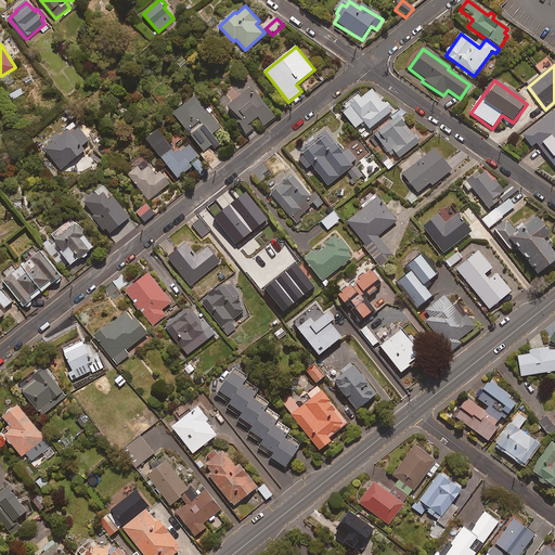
[(24,93),(21,89),(9,95),(11,101),(24,93)]
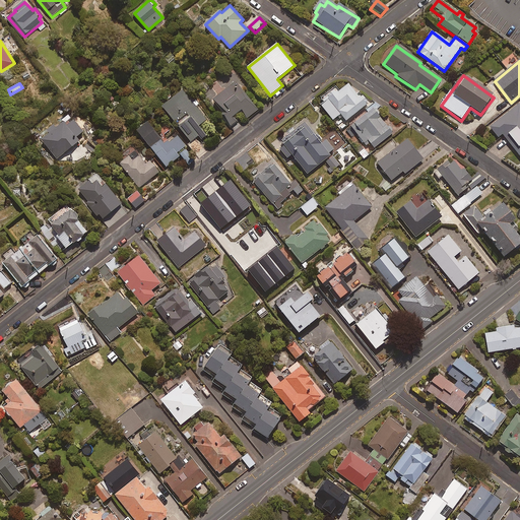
[(259,111),(238,83),(214,103),(226,117),(224,119),(232,128),(239,122),(235,118),(242,112),(248,120),(259,111)]
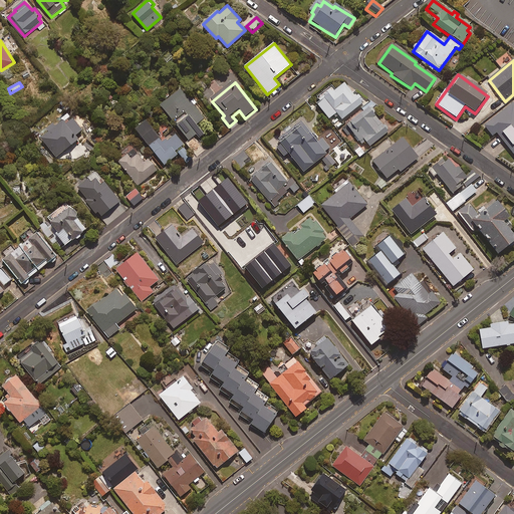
[(330,91),(315,103),(337,130),(344,124),(341,121),(363,103),(357,95),(354,97),(343,84),(332,93),(330,91)]
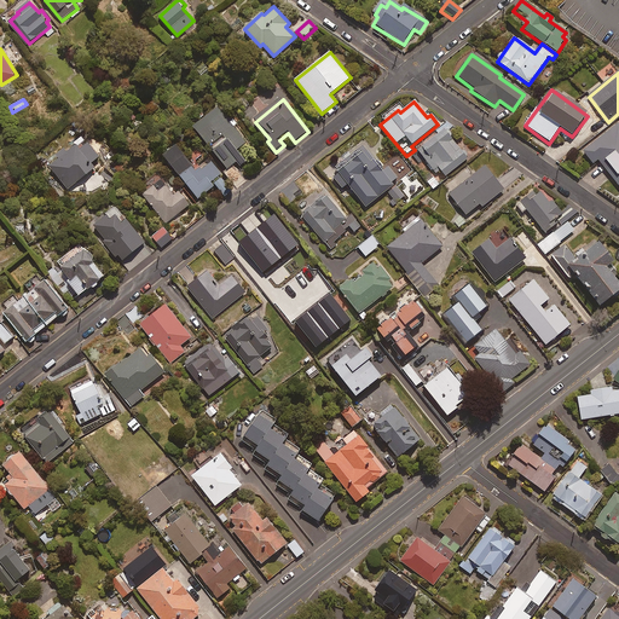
[(233,117),(230,121),(219,108),(195,127),(210,146),(223,138),(226,143),(215,152),(229,169),(238,163),(241,167),(247,162),(237,150),(247,143),(235,128),(239,125),(233,117)]
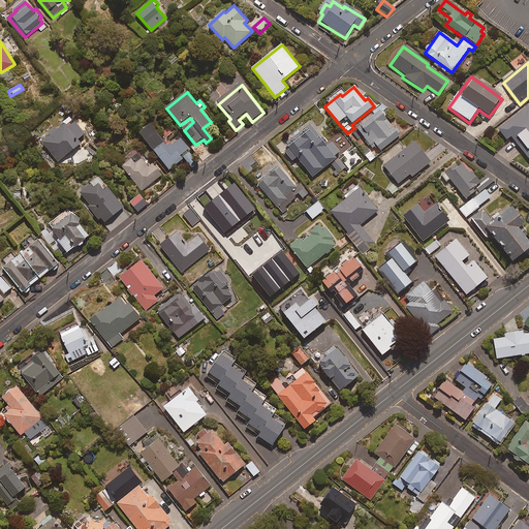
[(528,107),(498,130),(506,142),(511,137),(528,160),(528,107)]
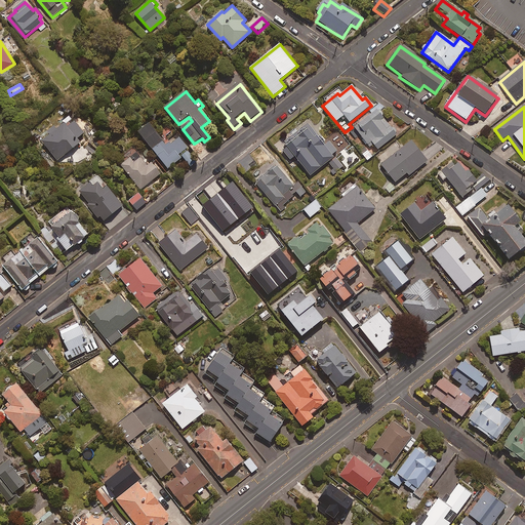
[(393,125),(390,127),(376,110),(354,127),(370,147),(374,144),(378,148),(398,132),(393,125)]
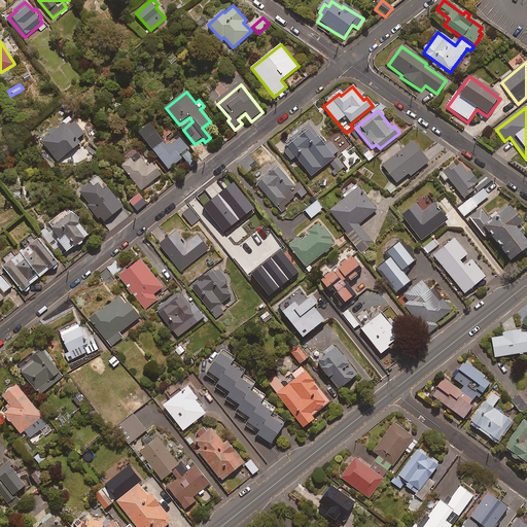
[(70,130),(67,126),(58,133),(56,129),(49,134),(51,137),(43,143),(58,163),(83,144),(80,140),(85,135),(78,124),(70,130)]
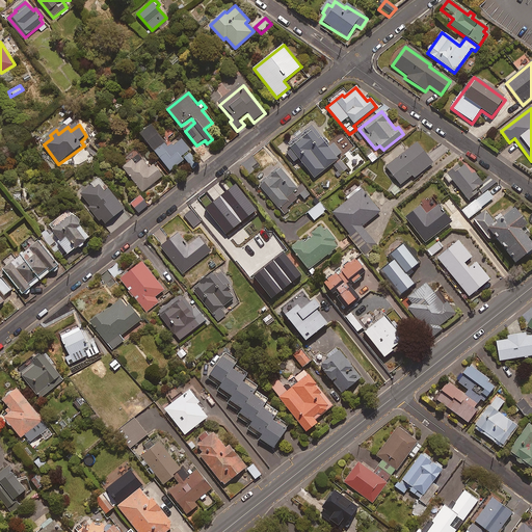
[(327,147),(311,125),(287,143),(314,178),(331,163),(339,173),(346,167),(337,155),(341,152),(334,142),(327,147)]
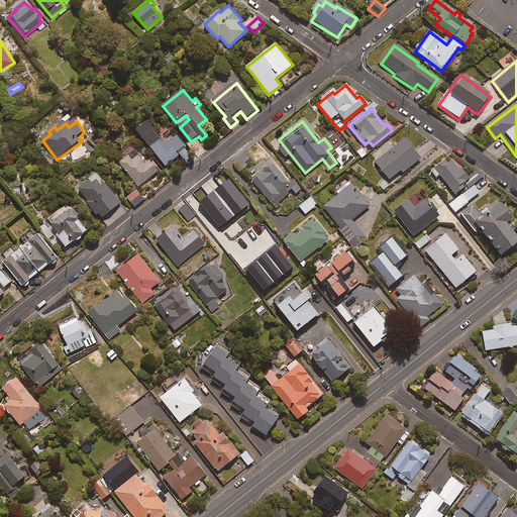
[(164,140),(149,123),(138,131),(167,167),(180,156),(177,152),(185,145),(175,132),(164,140)]
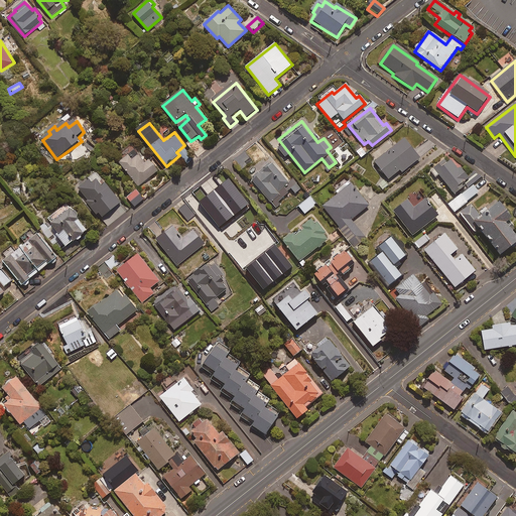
[(400,171),(401,173),(420,159),(404,139),(375,163),(388,180),(400,171)]
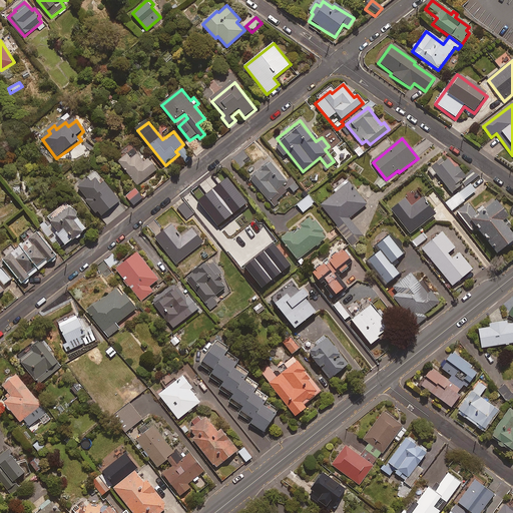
[(185,147),(179,152),(187,163),(194,158),(185,147)]
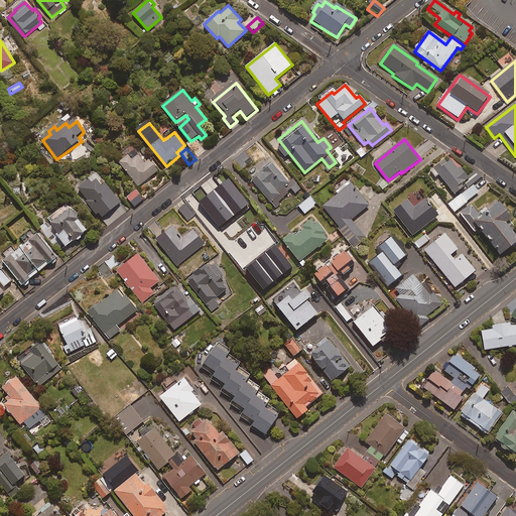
[(361,148),(356,153),(362,159),(367,154),(361,148)]
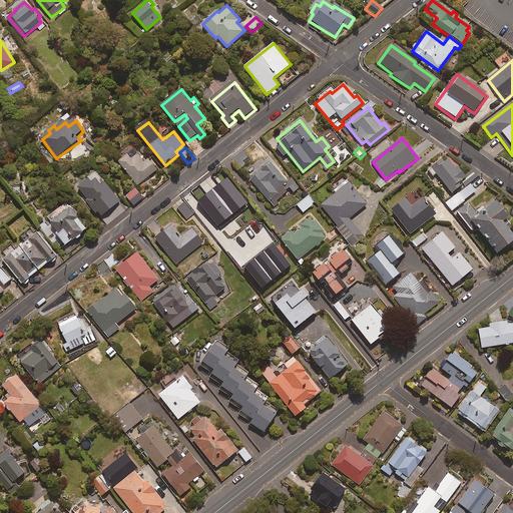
[(142,158),(136,150),(120,162),(137,185),(158,170),(146,155),(142,158)]
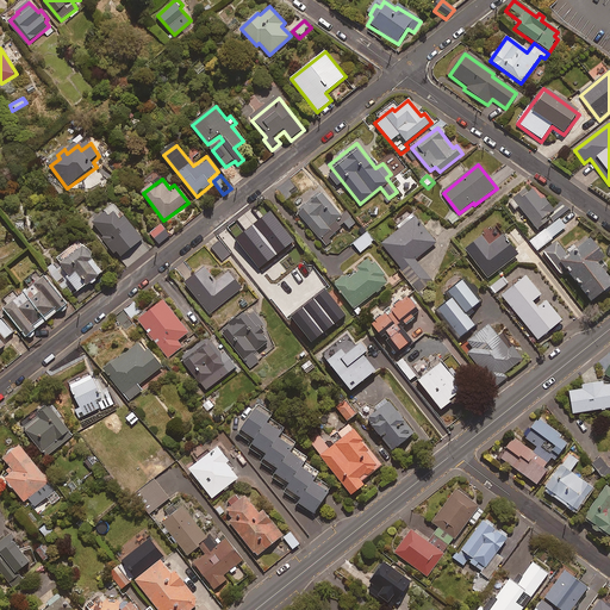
[(541,201),(529,187),(509,204),(516,212),(520,209),(539,231),(553,219),(554,222),(568,210),(561,201),(552,209),(543,199),(541,201)]
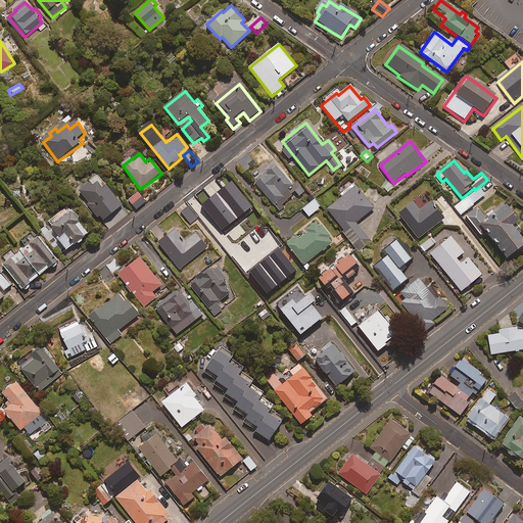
[(257,184),(256,185),(280,211),(284,207),(282,204),(296,192),(299,195),(304,191),(296,182),(292,185),(276,168),(274,169),(272,167),(267,171),(269,174),(263,179),(260,176),(254,181),(257,184)]
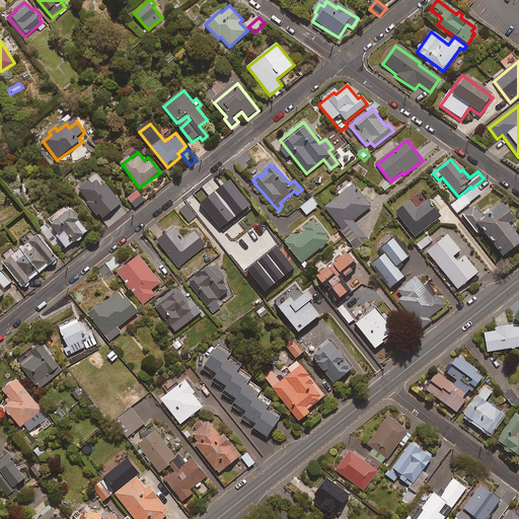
[(88,203),(87,204),(93,212),(94,211),(99,217),(101,215),(104,219),(123,206),(107,184),(102,189),(98,182),(94,184),(91,180),(79,190),(88,203)]
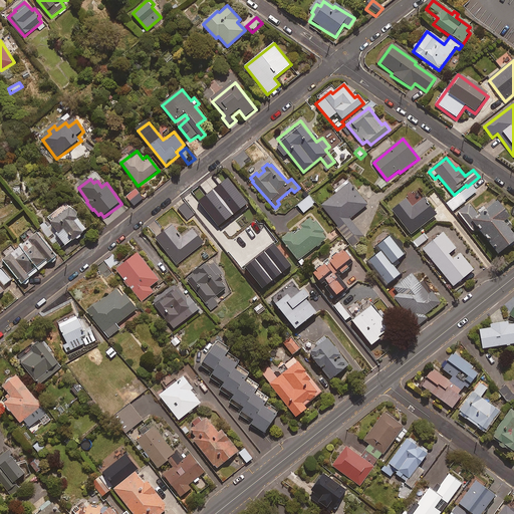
[(347,182),(336,190),(339,193),(321,207),(352,247),(364,238),(349,220),(367,206),(347,182)]
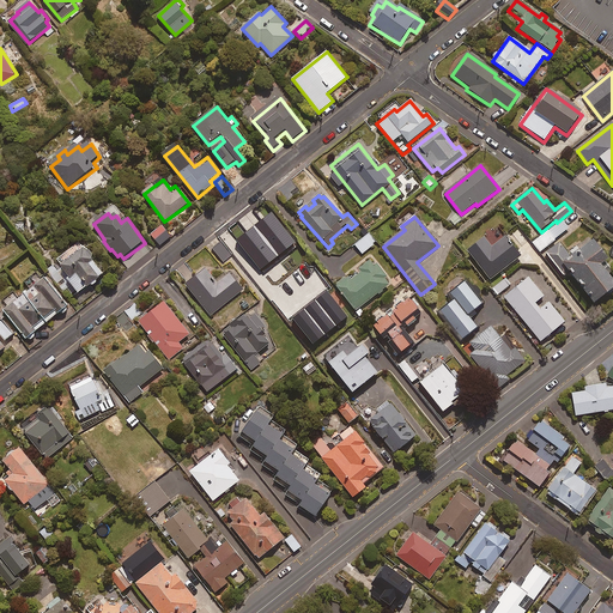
[(540,253),(554,241),(554,240),(569,229),(562,220),(532,243),(540,253)]
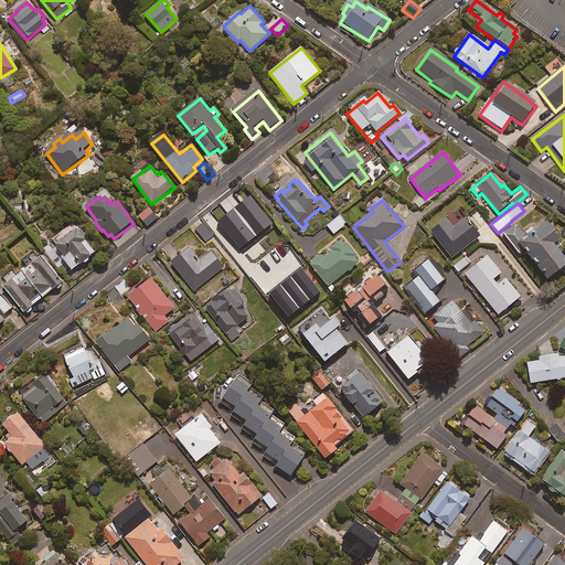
[(149,208),(139,216),(147,226),(158,217),(149,208)]
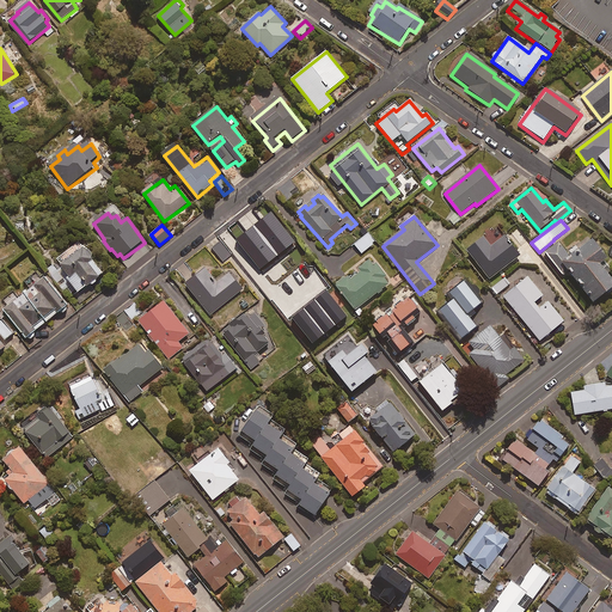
[(527,240),(519,230),(512,234),(520,246),(527,240)]
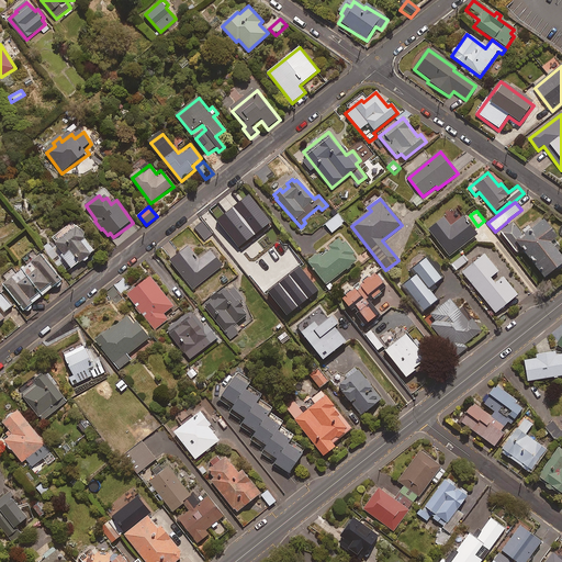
[(345,223),(338,214),(325,225),(332,234),(345,223)]
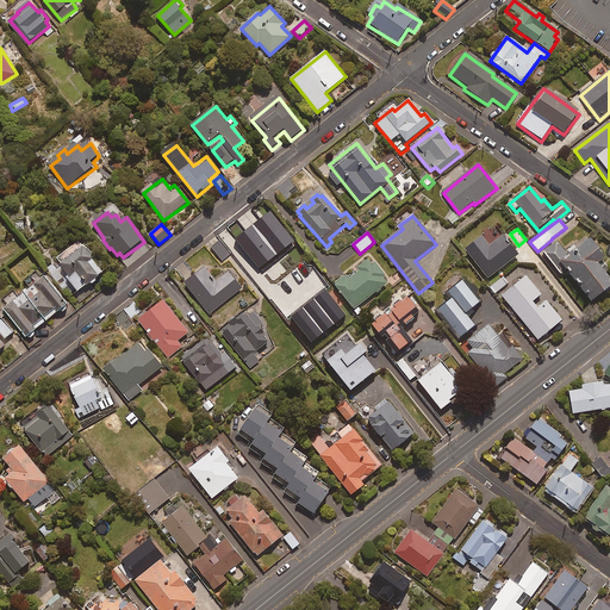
[(275,235),(269,240),(267,237),(240,257),(262,287),(300,259),(285,238),(280,242),(275,235)]
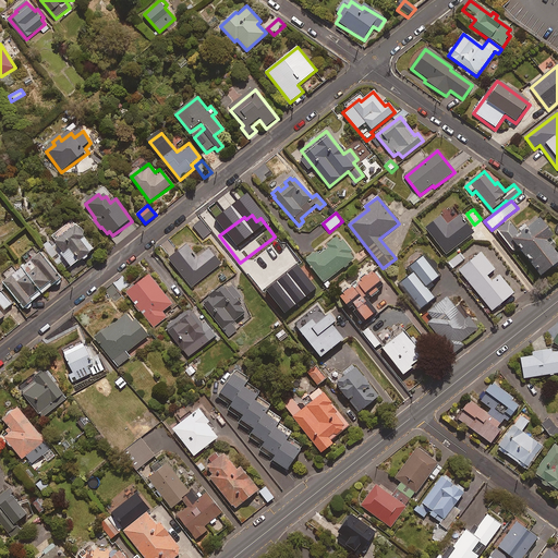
[(474,234),(460,217),(447,227),(440,218),(426,229),(446,256),(474,234)]
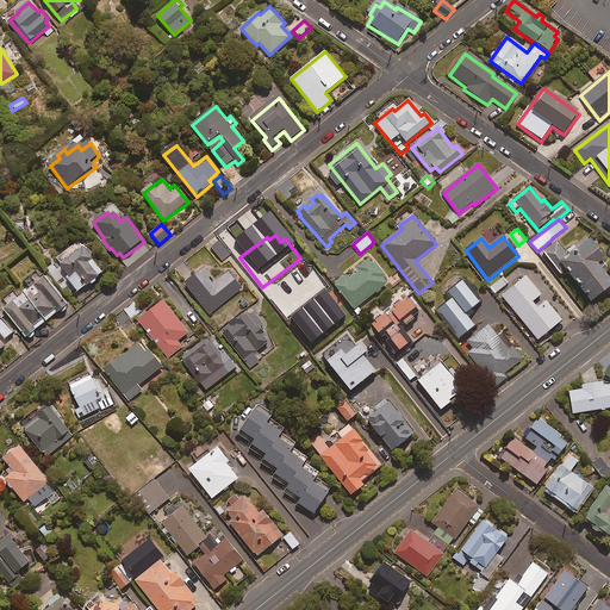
[(98,281),(105,275),(94,260),(97,259),(88,248),(87,249),(81,241),(57,257),(63,266),(61,267),(80,293),(93,285),(94,286),(99,282),(98,281)]
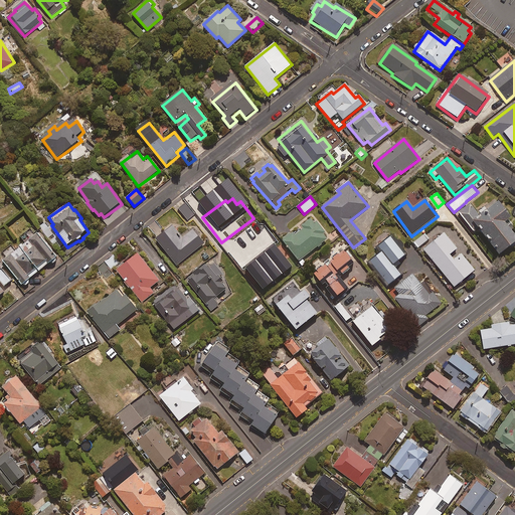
[(194,215),(186,204),(179,209),(187,220),(194,215)]
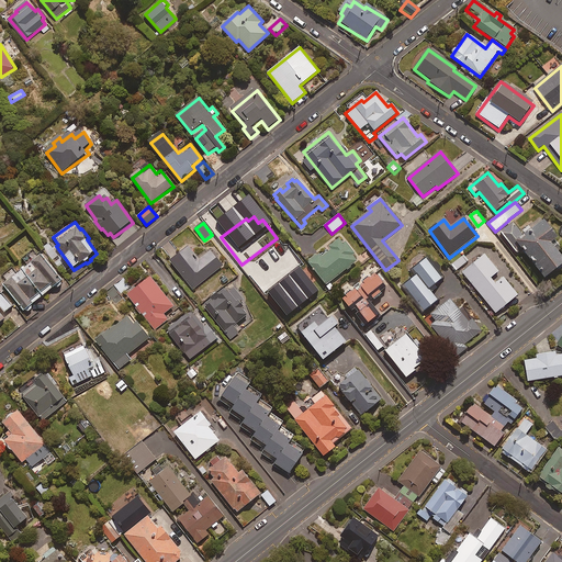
[(517,254),(521,251),(544,282),(561,269),(561,261),(551,247),(557,242),(543,224),(532,233),(529,229),(521,235),(513,224),(501,233),(517,254)]
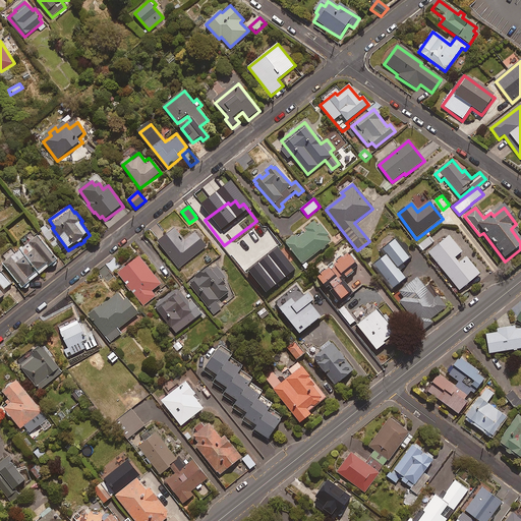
[(327,238),(329,236),(320,225),(315,227),(313,224),(304,231),(306,233),(298,239),(296,236),(285,244),(301,266),(331,243),(327,238)]
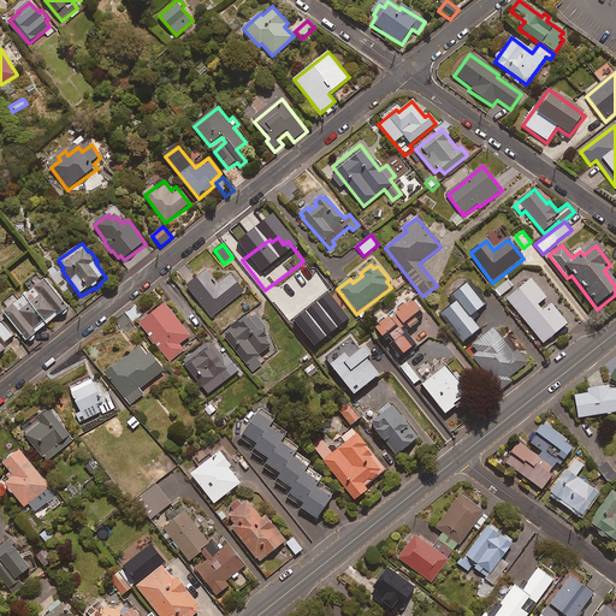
[(219,285),(207,270),(188,285),(212,315),(244,290),(232,274),(219,285)]
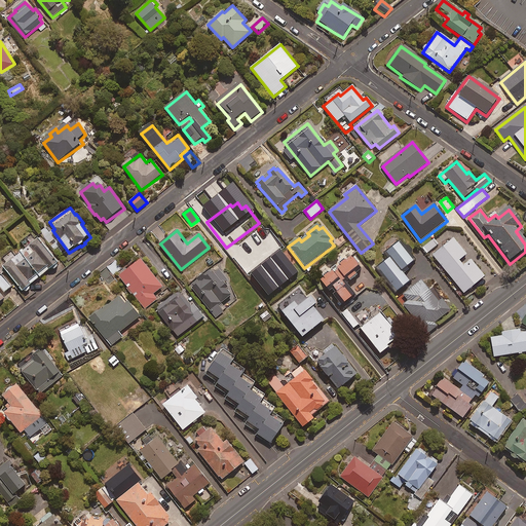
[(433,256),(439,264),(437,266),(443,274),(446,272),(464,295),(485,277),(471,261),(463,267),(458,262),(466,256),(453,238),(433,256)]
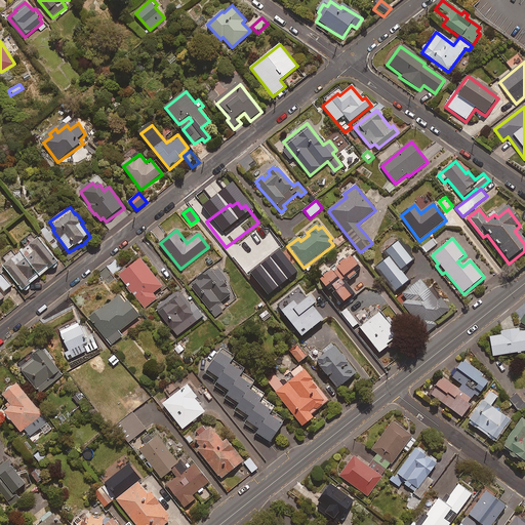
[(26,290),(28,291),(32,288),(31,287),(33,285),(32,284),(58,264),(40,239),(4,266),(24,291),(26,290)]
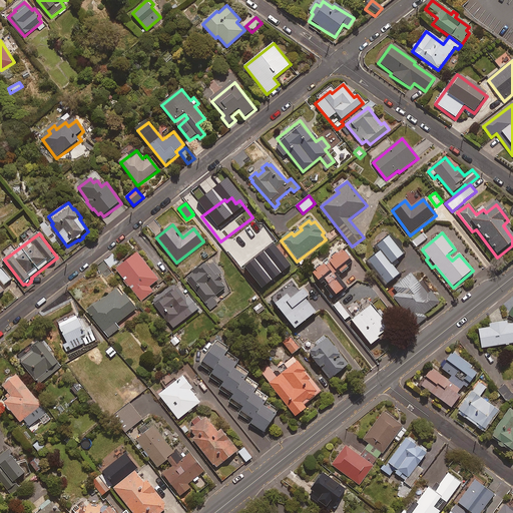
[(428,239),(423,233),(412,241),(417,248),(428,239)]
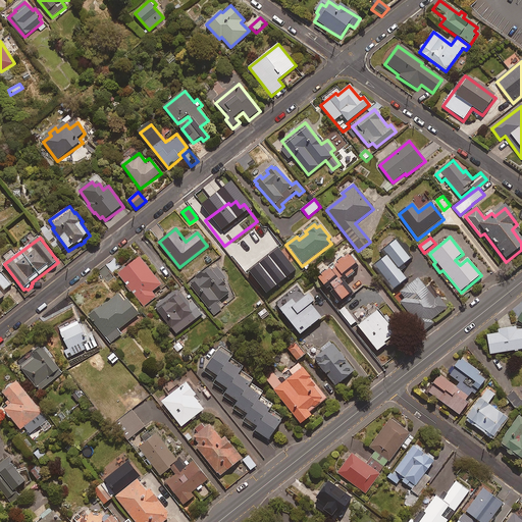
[(387,256),(399,270),(411,260),(395,242),(383,251),(387,256)]
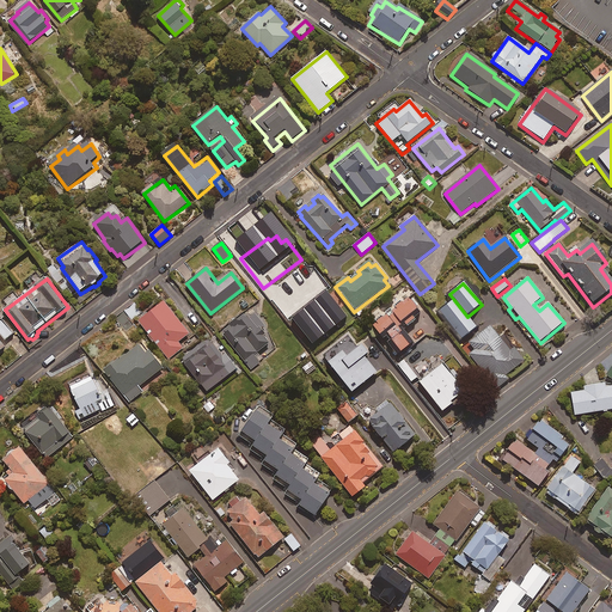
[(403,328),(415,318),(414,316),(420,312),(409,297),(371,325),(393,356),(412,341),(403,328)]
